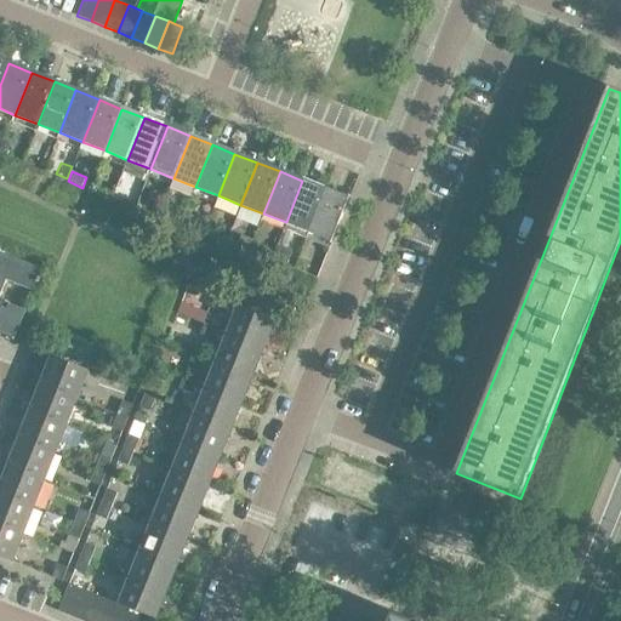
[(308,232),(325,189),(302,181),(286,222),(308,232)]
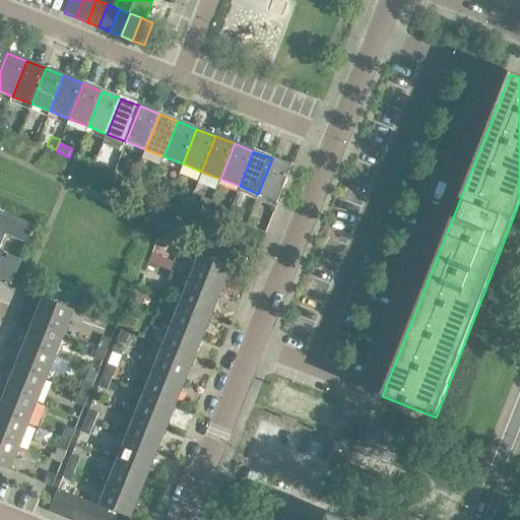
[(291,167),(272,158),(258,194),(277,201),(276,202),(277,203),(293,166),(291,166),(291,167)]
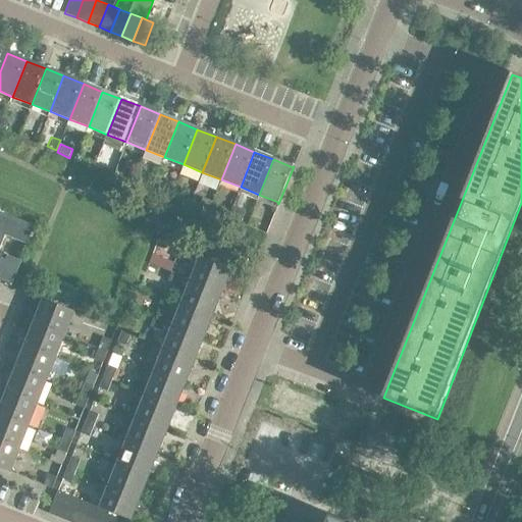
[(233,206),(228,219),(242,223),(247,211),(233,206)]
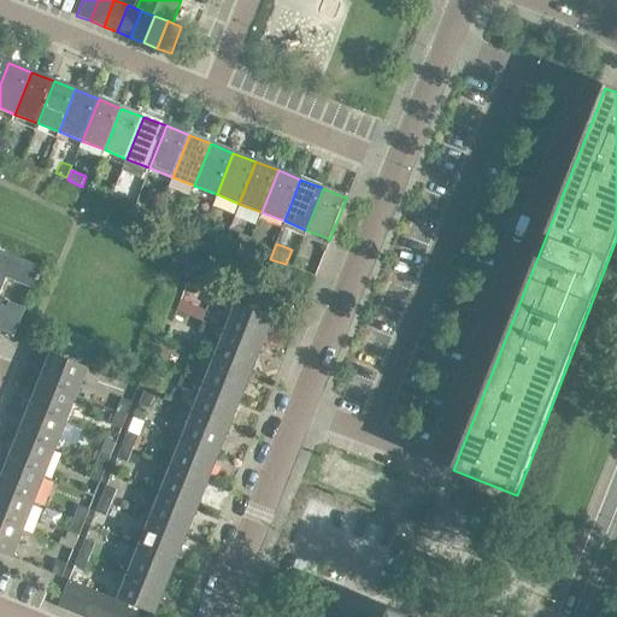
[(0,294),(6,278),(34,289),(36,282),(39,282),(40,277),(39,276),(42,268),(0,251),(0,330),(13,336),(12,338),(15,339),(25,311),(10,305),(9,307),(0,303),(0,294)]
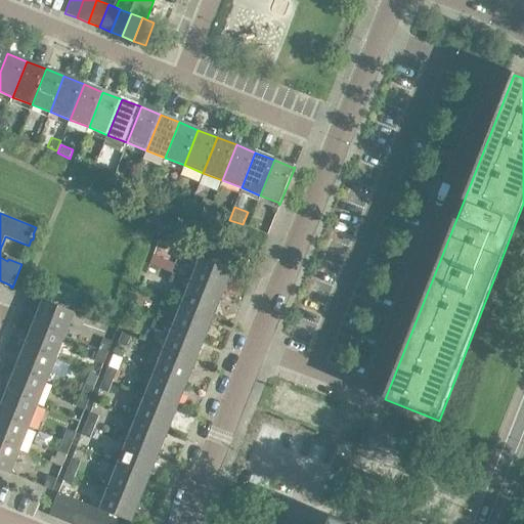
[(262,222),(259,230),(266,233),(269,225),(262,222)]
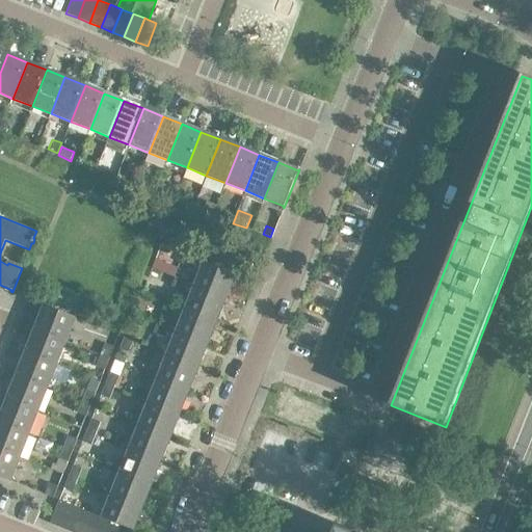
[(195,260),(185,256),(181,264),(192,268),(195,260)]
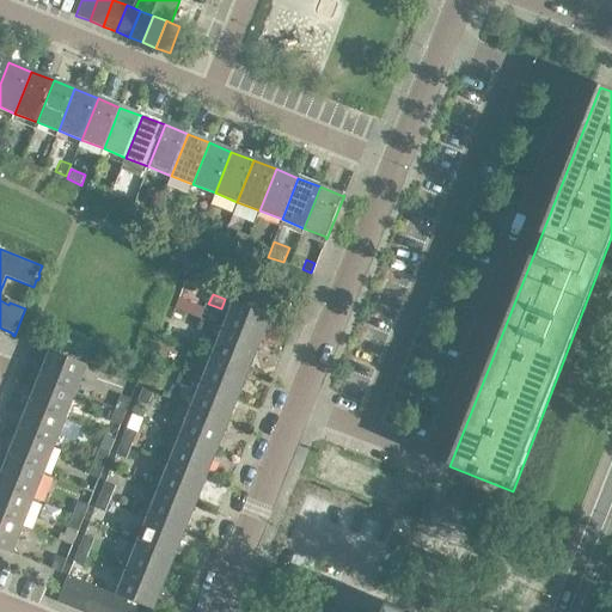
[(236,301),(225,329),(259,343),(270,316),(236,301)]
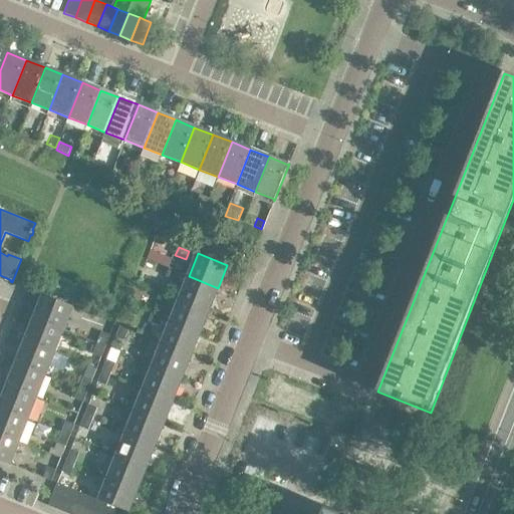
[(181,273),(170,269),(167,277),(178,281),(181,273)]
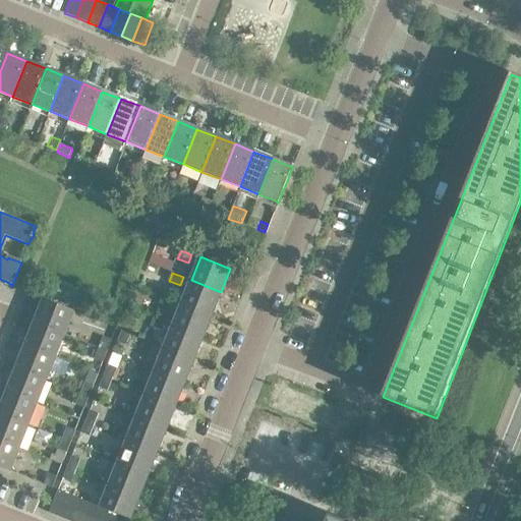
[(213,314),(221,292),(191,280),(182,302),(213,314)]
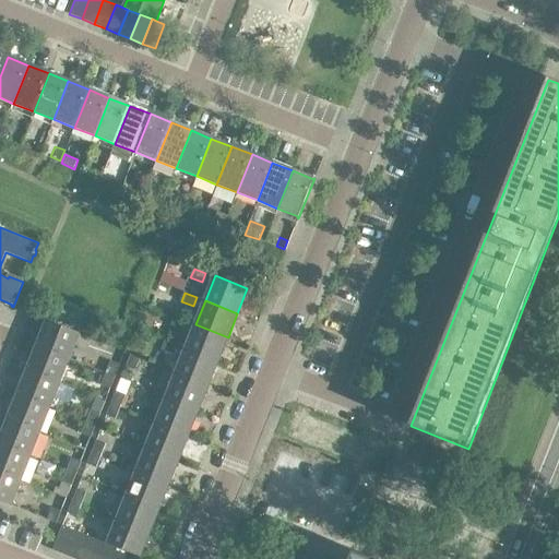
[(187,321),(175,317),(171,325),(183,331),(187,321)]
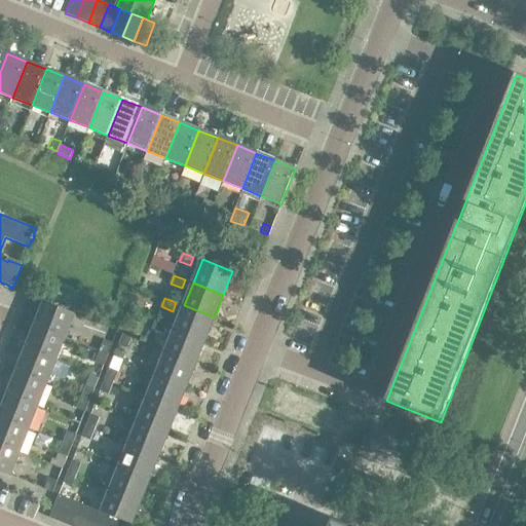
[(66,338),(75,314),(43,302),(34,326),(66,338)]
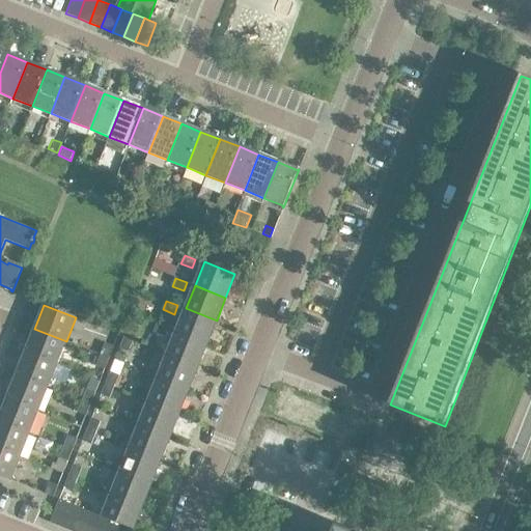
[(207,343),(217,320),(186,308),(176,331),(207,343)]
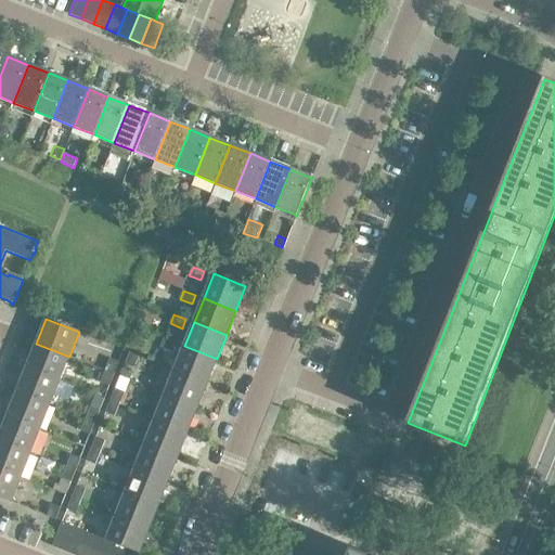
[(176,344),(164,338),(160,347),(172,352),(176,344)]
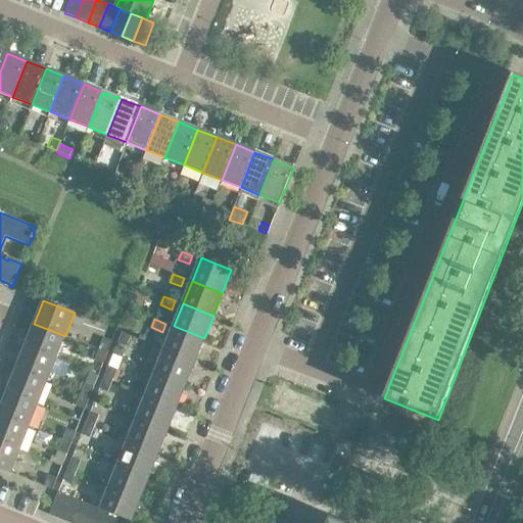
[(56,359),(65,336),(34,324),(25,346),(56,359)]
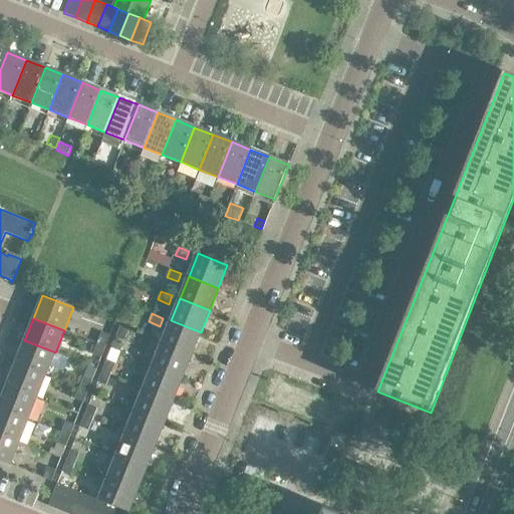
[(192,355),(201,332),(171,320),(162,343),(192,355)]
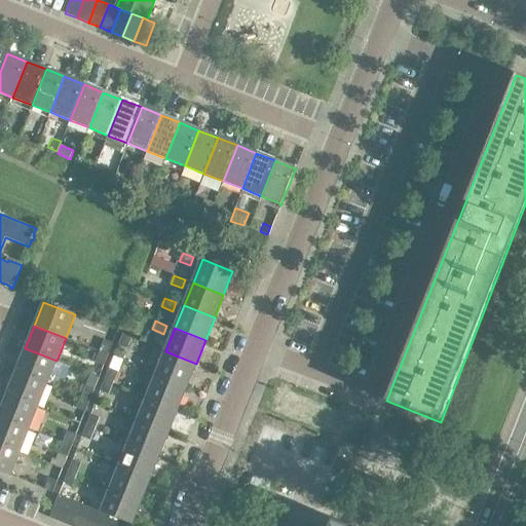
[(132,338),(123,334),(118,345),(126,349),(132,338)]
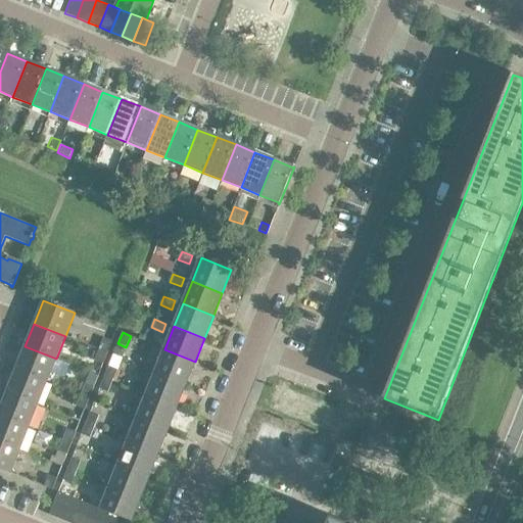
[(107,352),(111,341),(103,338),(99,349),(107,352)]
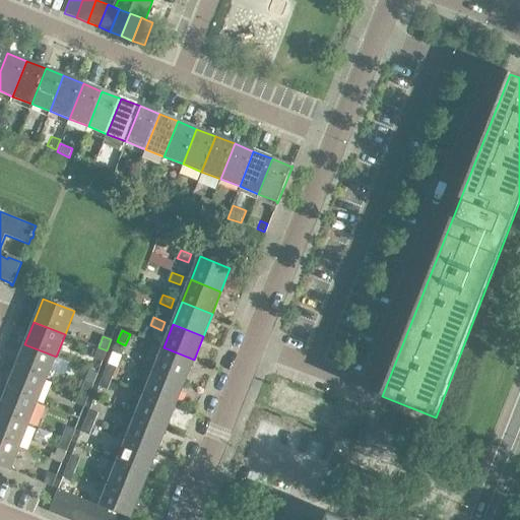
[(47,379),(56,356),(24,344),(16,367),(47,379)]
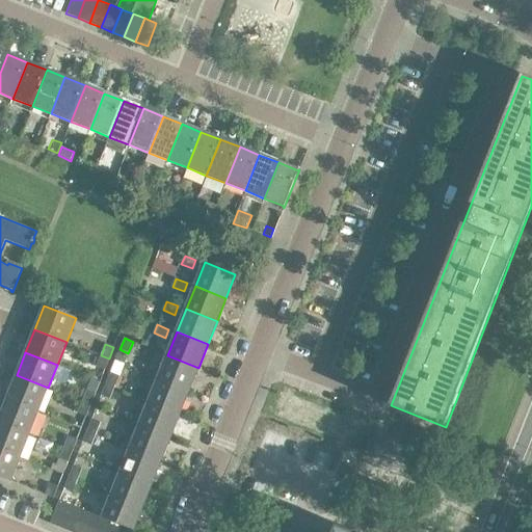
[(105,370),(109,358),(101,355),(97,367),(105,370)]
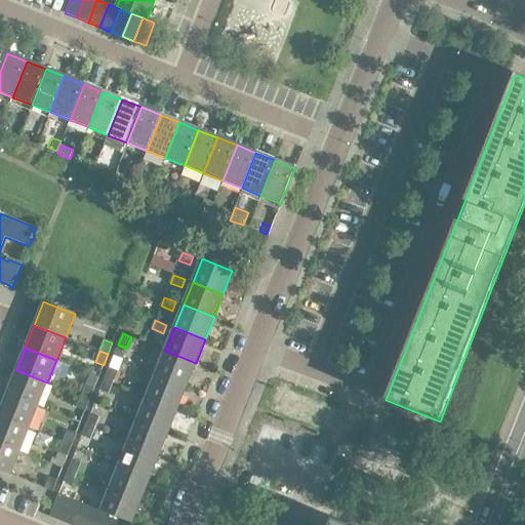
[(187,386),(196,363),(165,351),(156,373),(187,386)]
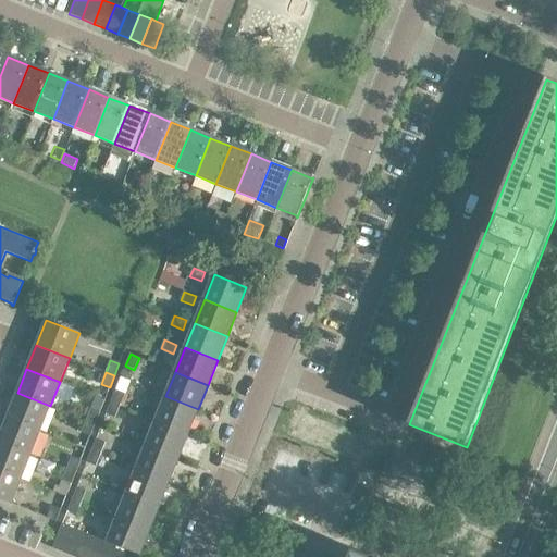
[(124,395),(115,392),(111,403),(120,406),(124,395)]
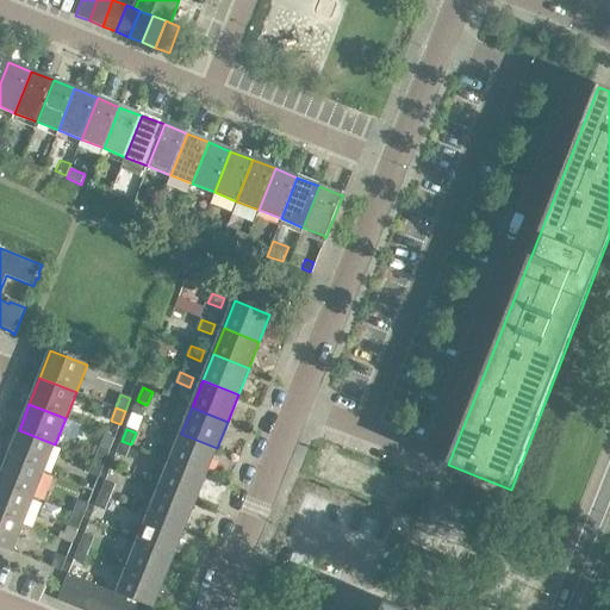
[(44,472),(55,444),(19,430),(8,456),(44,472)]
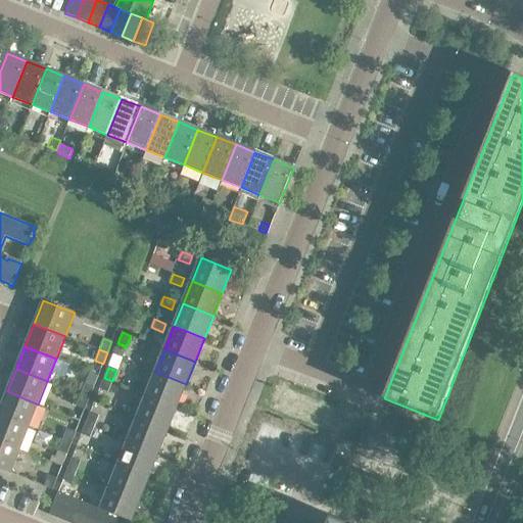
[(177,407),(186,384),(155,372),(146,394),(177,407)]
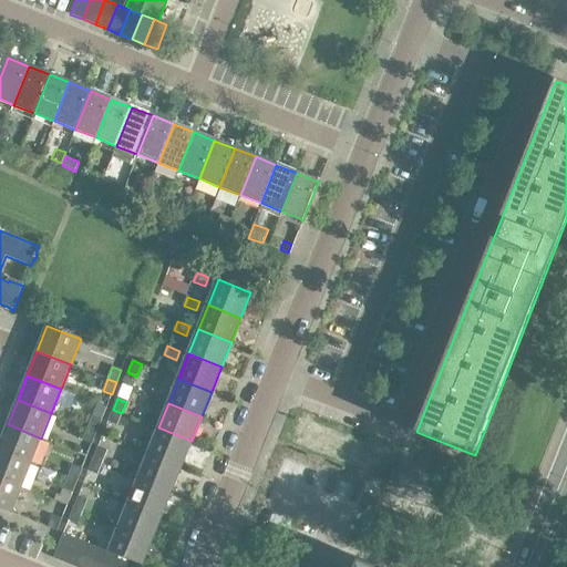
[(113,410),(109,422),(116,425),(122,413),(113,410)]
